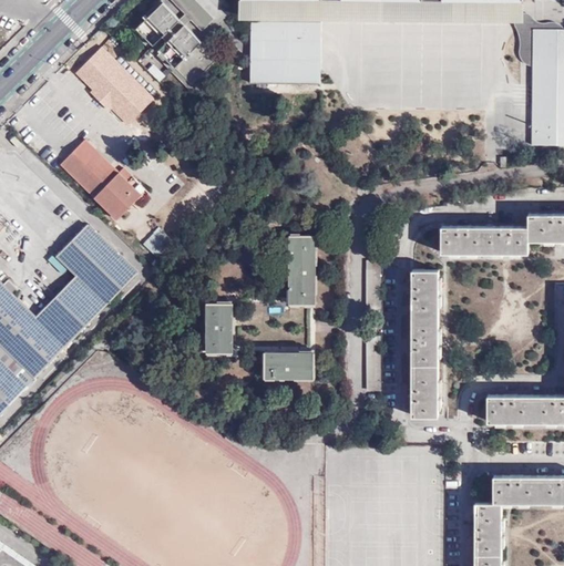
[(212,19),(193,0),(170,0),(200,30),(212,19)]
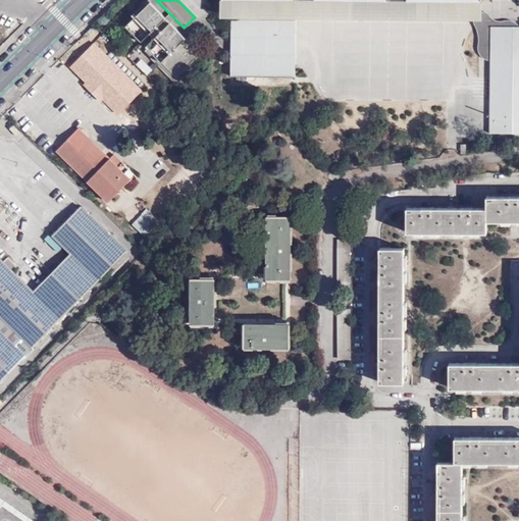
[(477,56),(479,58),(481,60),(484,61),(487,61),(487,27),(516,28),(514,24),(513,22),(511,21),(508,20),(506,20),(503,20),(500,20),(498,21),(495,21),(492,20),(490,19),(488,18),(487,16),(485,14),(483,13),(481,12),(478,12),(478,2),(264,0),(218,0),(218,18),(231,19),(291,20),(469,21),(472,25),(474,31),(475,35),(475,39),(475,43),(474,48),(475,52),(477,56)]
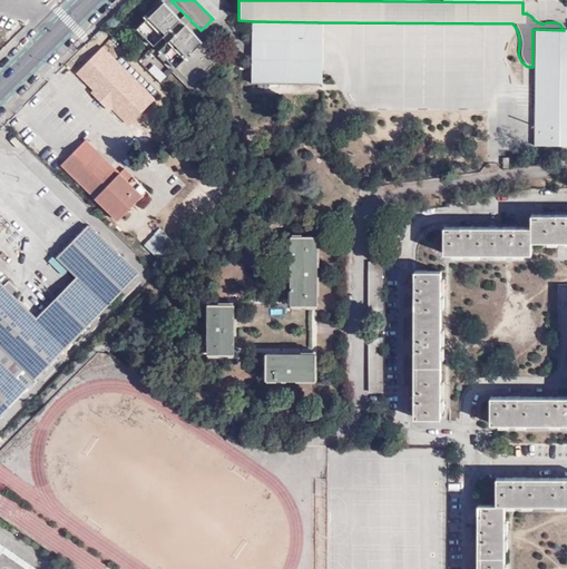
[(176,20),(160,5),(136,29),(152,45),(176,20)]
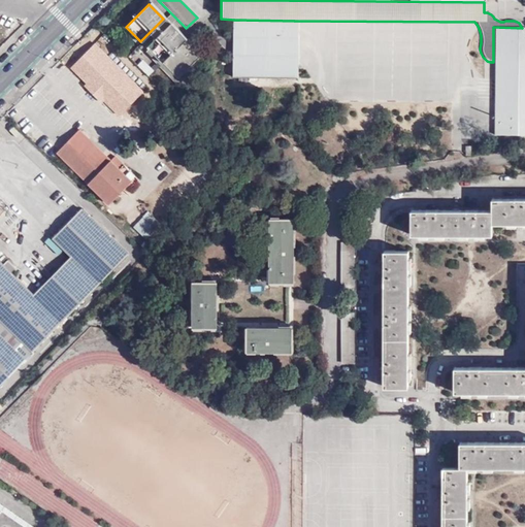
[(234,78),(293,79),(294,21),(234,20),(234,78)]
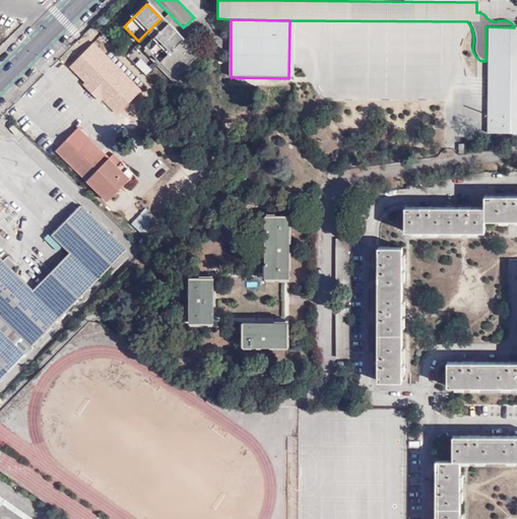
[(196,54),(168,24),(144,48),(173,76),(196,54)]
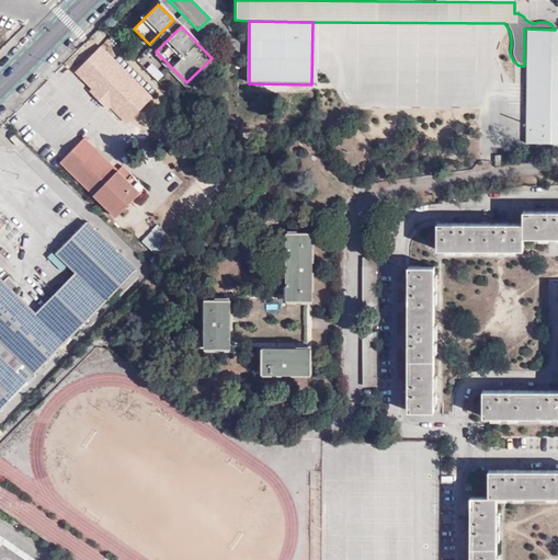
[(557,29),(555,30),(524,29),(524,66),(523,144),(557,143),(557,29)]
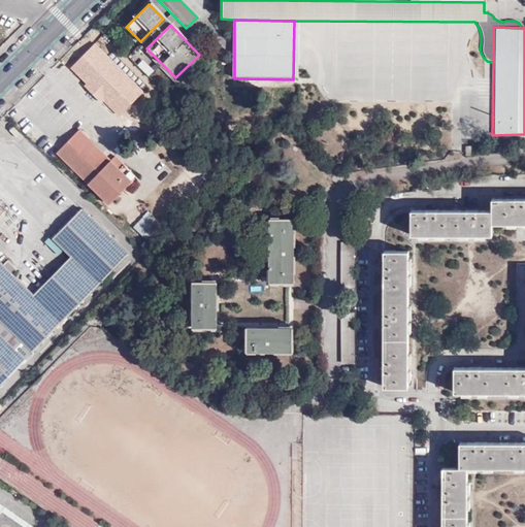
[(94,39),(71,63),(86,78),(109,55),(94,39)]
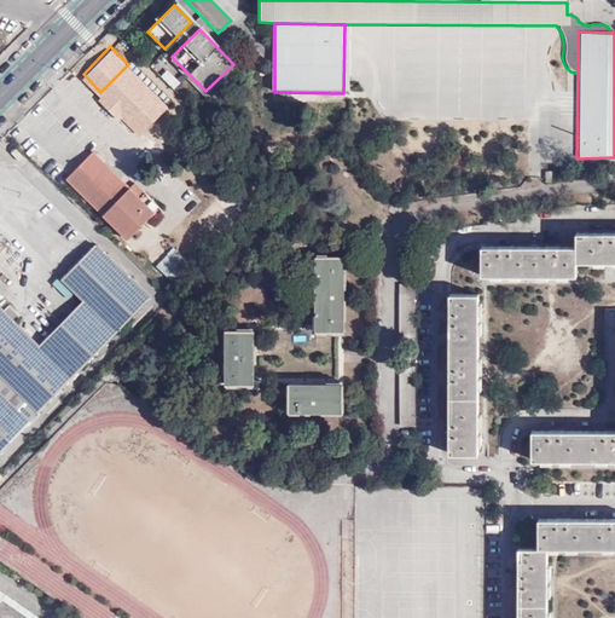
[(157,207),(141,192),(137,197),(127,188),(90,151),(64,178),(125,240),(157,207)]
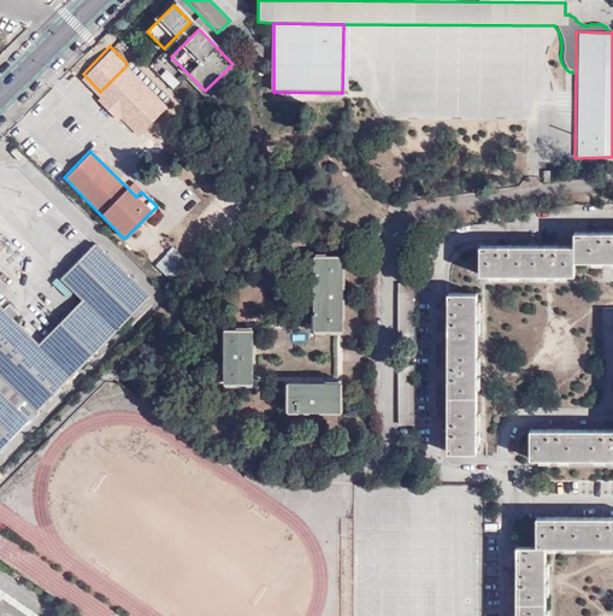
[(136,197),(141,192),(131,182),(127,187),(136,197)]
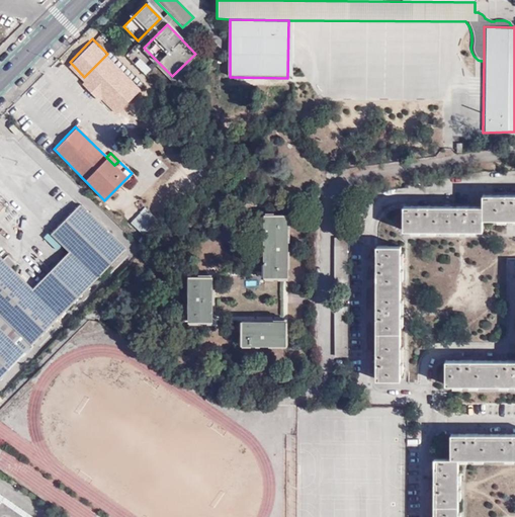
[(481,207),(402,206),(402,232),(426,232),(460,232),(482,232),(482,221),(503,221),(514,220),(514,195),(481,195),(481,207)]
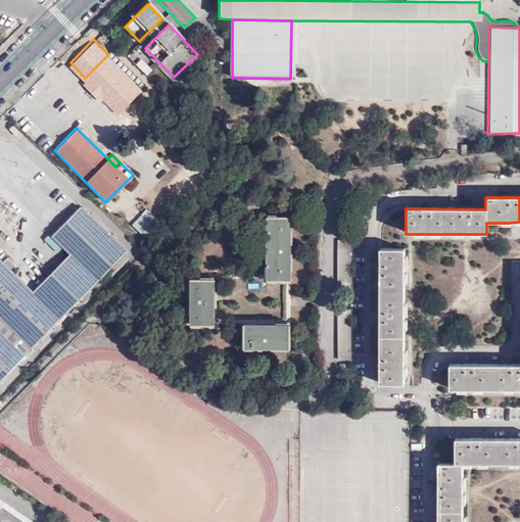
[(0,318),(30,348),(126,250),(80,206),(50,236),(68,254),(32,291),(0,259),(0,318)]
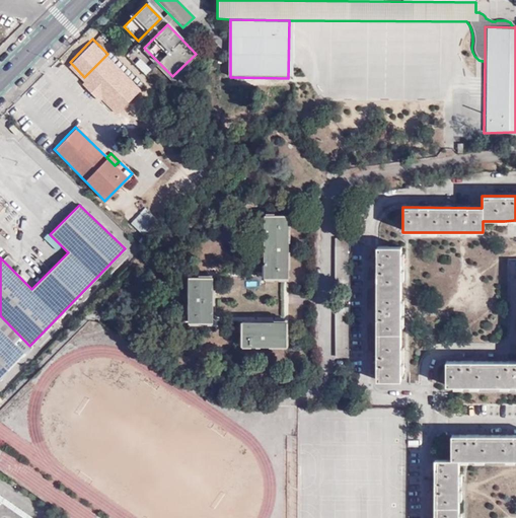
[(142,209),(128,225),(141,236),(155,220),(142,209)]
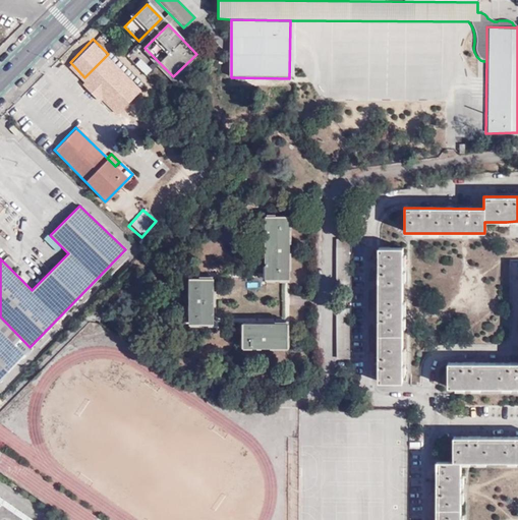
[(287,280),(288,216),(265,216),(265,280),(287,280)]
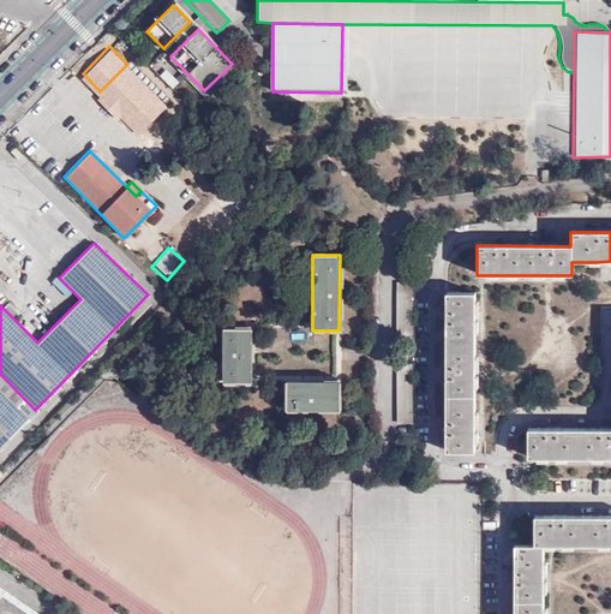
[(474,293),(444,293),(443,452),(472,452),(473,427),(473,373),(473,325),(474,293)]
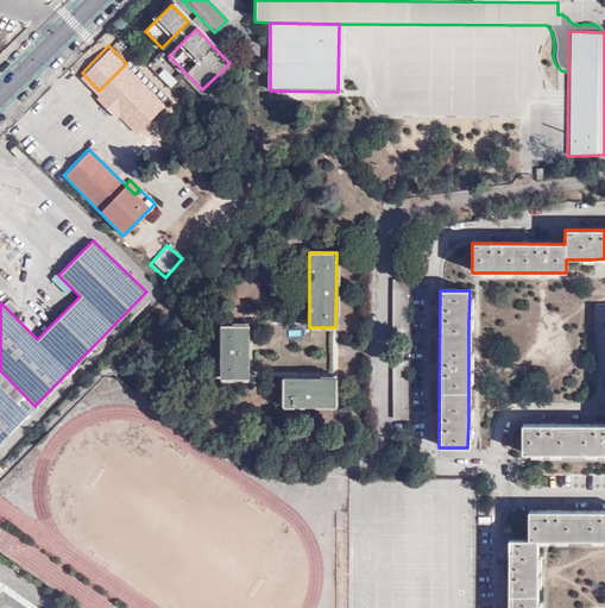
[(391,327),(408,327),(408,292),(390,292),(391,327)]
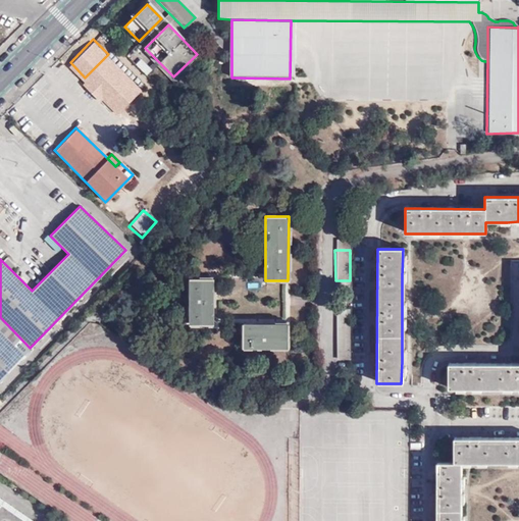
[(189,324),(211,324),(213,279),(189,279),(189,324)]
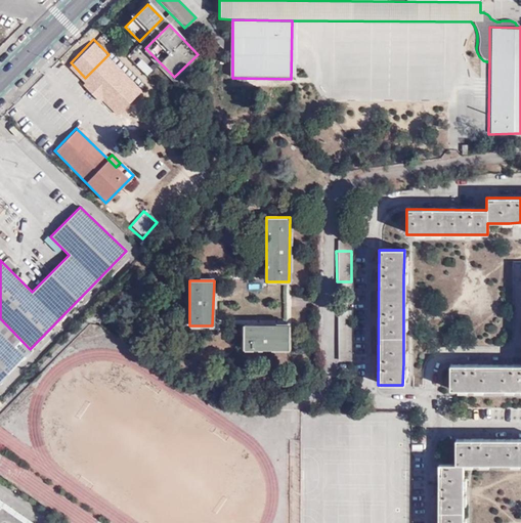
[(337,353),(350,353),(350,311),(337,310),(337,353)]
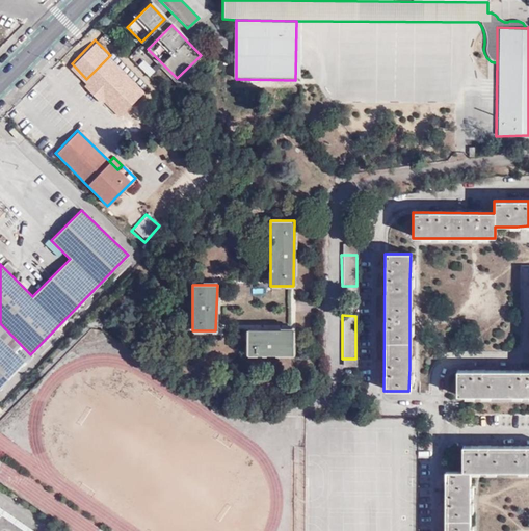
[(0,338),(24,362),(30,354),(0,323),(0,338)]
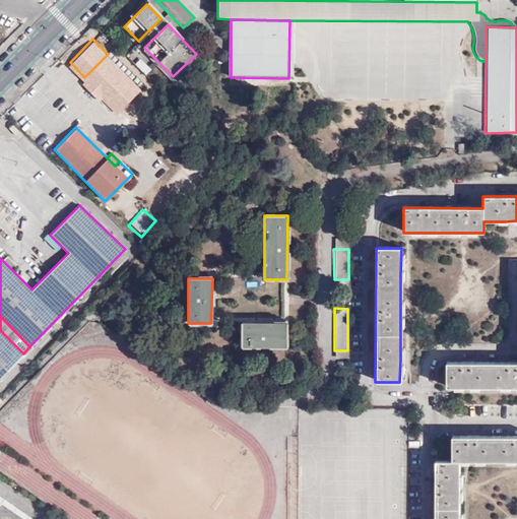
[(285,347),(285,324),(242,324),(241,346),(285,347)]
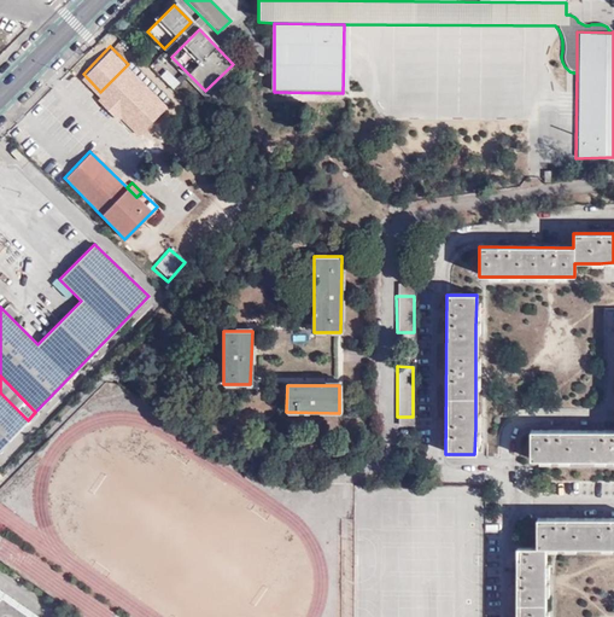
[(0,448),(28,420),(0,393),(0,448)]
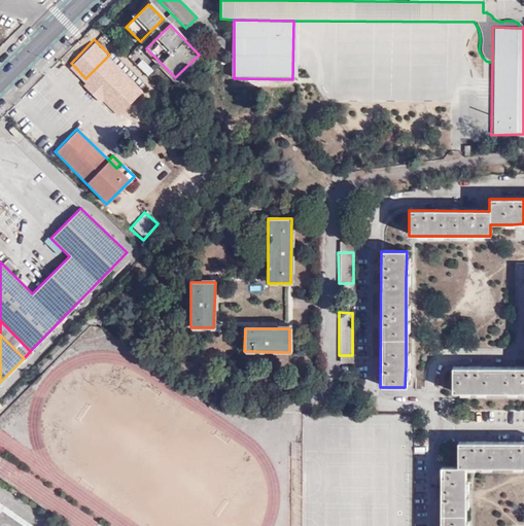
[(523,366),(451,366),(451,392),(476,392),(517,392),(523,392),(523,366)]
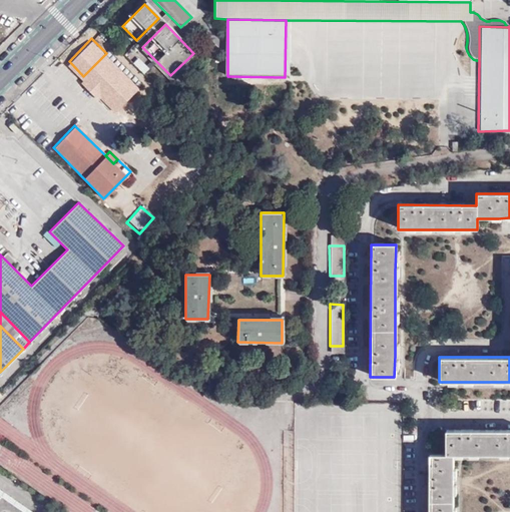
[(445,455),(428,454),(427,511),(452,511),(452,482),(452,455),(469,455),(503,455),(509,454),(509,431),(445,431),(445,455)]
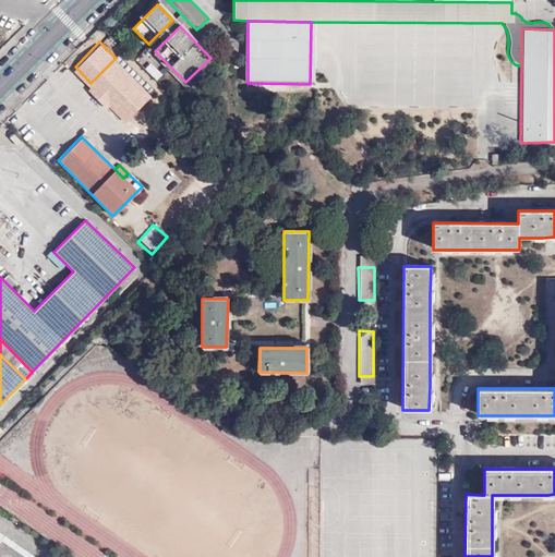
[(29,556),(0,536),(0,556),(29,556)]
